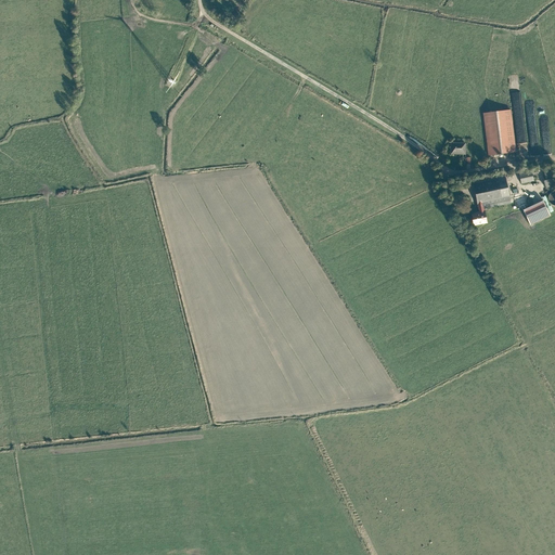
[(510,110),(483,114),(489,157),(516,153),(510,110)]
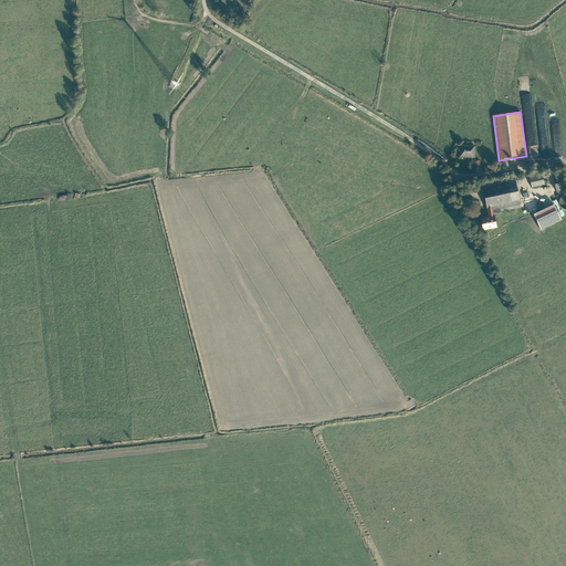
[(475,158),(475,147),(460,146),(460,158),(475,158)]
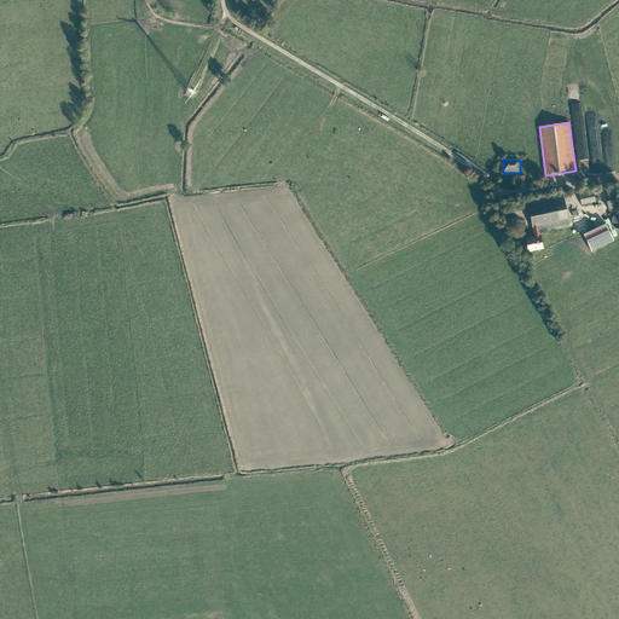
[(609,201),(607,202),(608,210),(617,208),(612,189),(607,190),(609,201)]
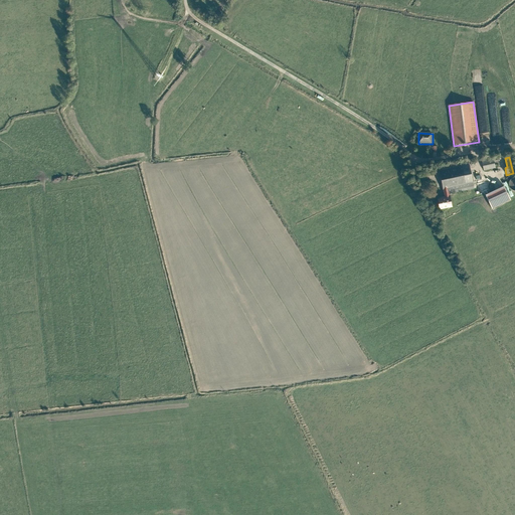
[(494,159),(482,161),(484,170),(496,168),(494,159)]
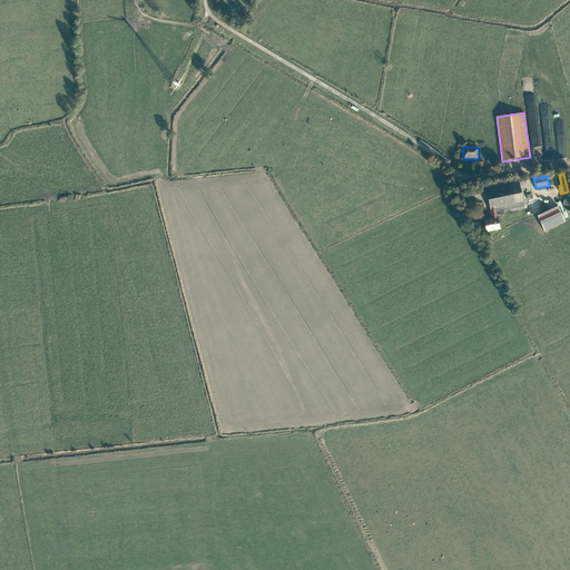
[(524,208),(519,180),(485,187),(491,215),(524,208)]
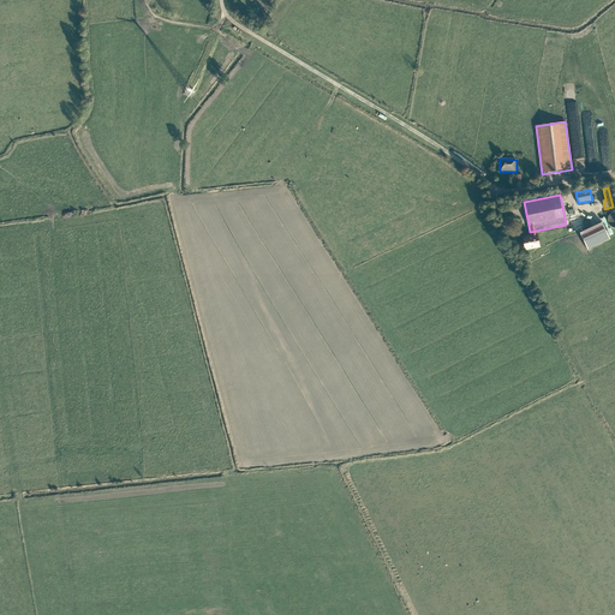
[(609,240),(602,225),(580,234),(587,250),(609,240)]
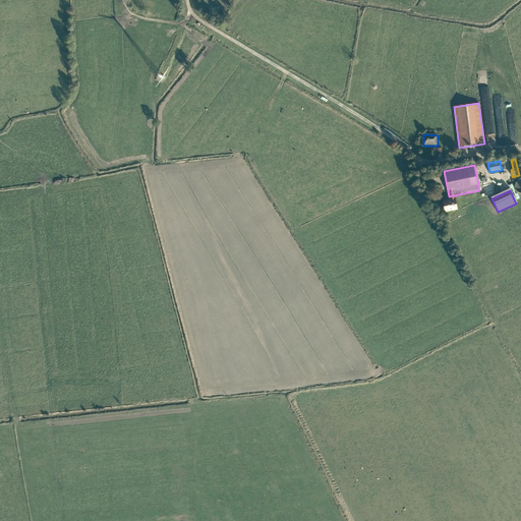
[(445,212),(457,210),(455,195),(449,196),(449,198),(447,198),(447,201),(444,201),(445,212)]
